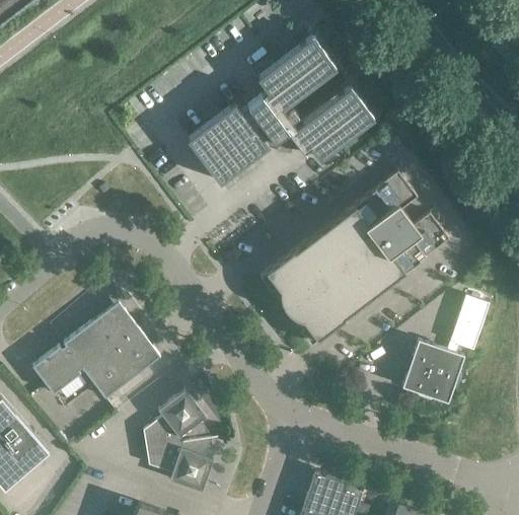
[(336,70),(311,39),(257,80),(266,91),(248,104),(250,108),(242,114),(235,104),(187,141),(219,184),(268,147),(290,150),(301,152),(304,156),(305,155),(304,153),(310,149),(319,160),(373,120),(350,88),(296,129),(291,123),(298,118),(293,112),(286,117),(282,111),(336,70)]
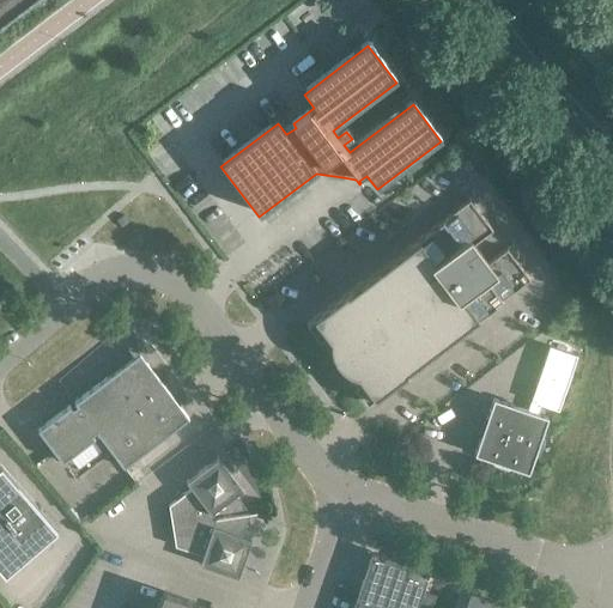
[(492,233),(469,204),(305,327),(319,344),(326,339),(329,344),(329,346),(329,348),(329,352),(331,357),(332,360),(334,363),(335,366),(338,369),(339,371),(341,372),(344,375),(349,377),(352,378),(357,380),(360,385),(353,390),(366,407),(530,283),(507,253),(487,267),(473,248),(492,233)]
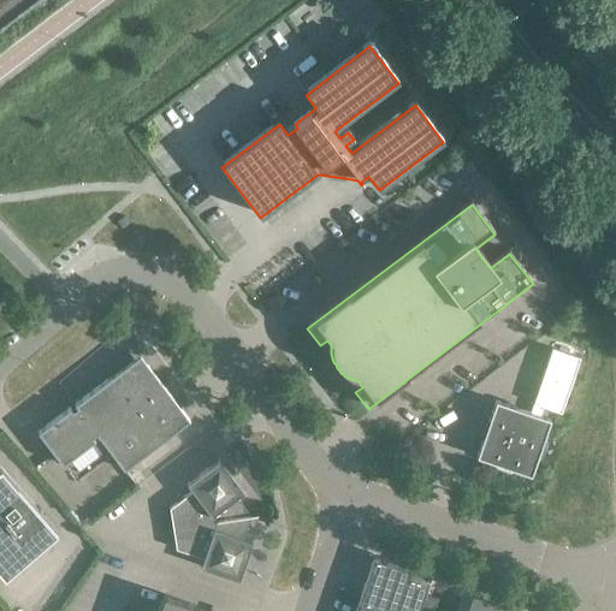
[(539,420),(496,404),(477,461),(531,479),(538,460),(539,461),(542,456),(544,452),(544,449),(545,443),(544,443),(550,423),(548,422),(550,413),(563,416),(580,361),(551,353),(535,408),(542,410),(539,420)]
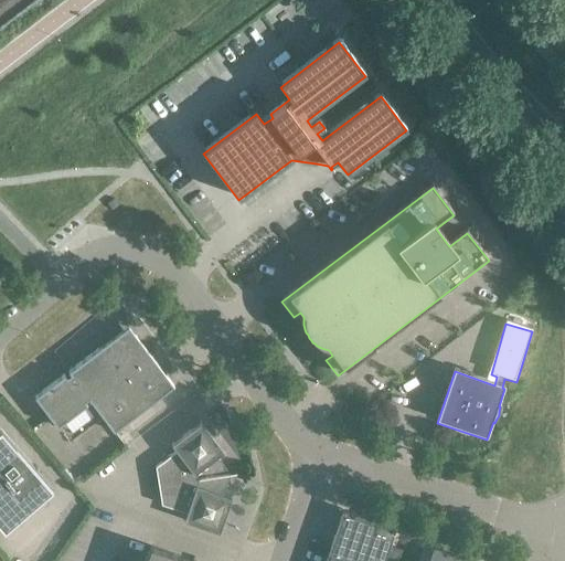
[(173,389),(128,329),(67,374),(70,378),(66,380),(64,378),(34,400),(50,421),(57,431),(87,408),(85,404),(88,402),(114,435),(173,389)]
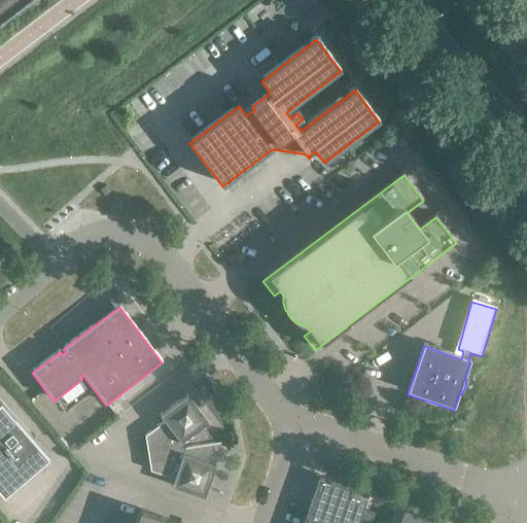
[(144,438),(147,454),(214,445),(202,428),(208,424),(187,396),(160,417),(165,423),(144,438)]
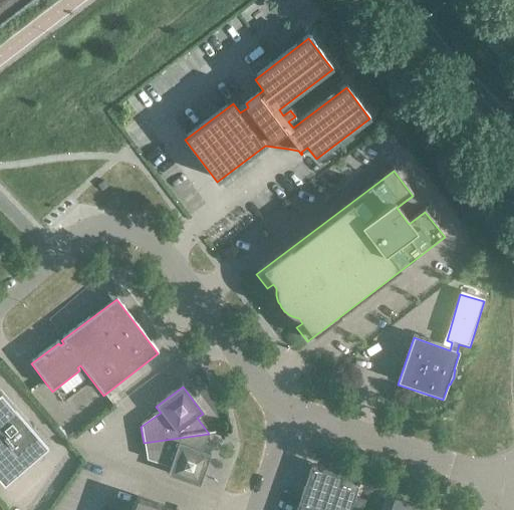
[(47,447),(0,393),(0,392),(0,480),(4,485),(47,447)]
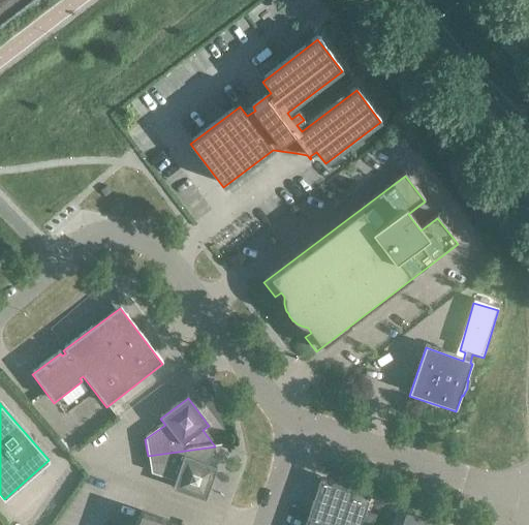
[(209,466),(215,446),(148,456),(151,475),(175,483),(172,490),(205,501),(216,468),(209,466)]
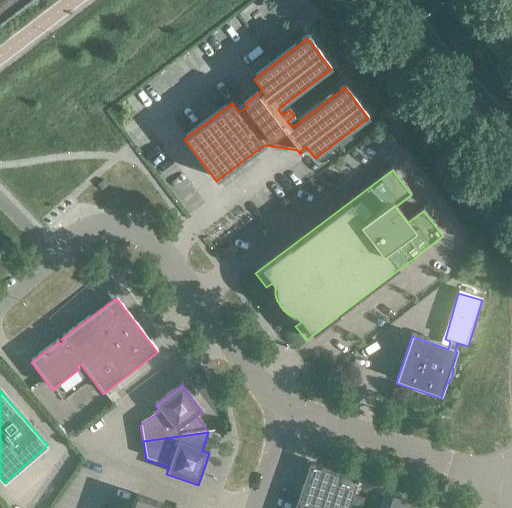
[(348,507),(357,482),(311,466),(297,504),(306,507),(348,507)]
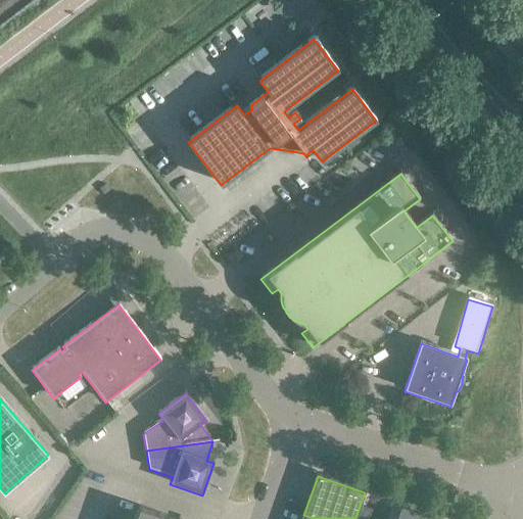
[(167,518),(159,516),(159,515),(139,509),(135,518),(167,518)]
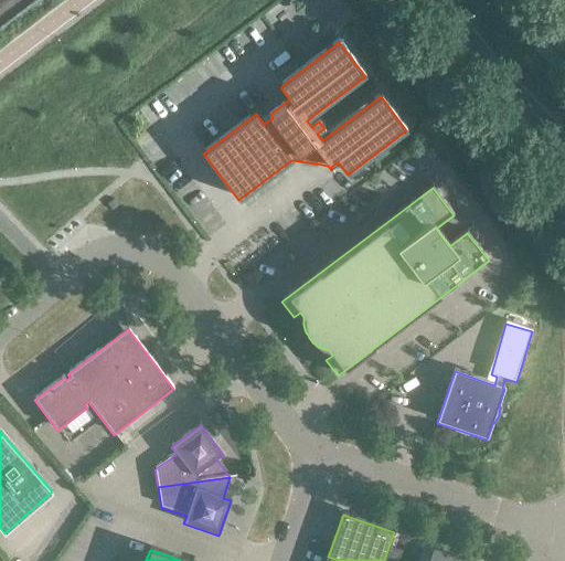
[(464,560),(433,550),(429,560),(464,560)]
